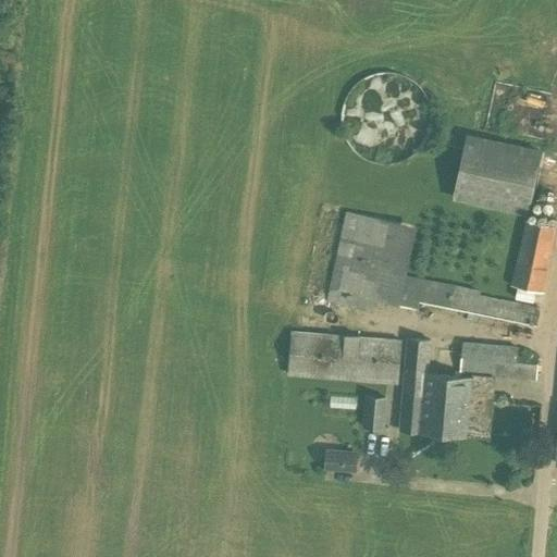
[(528,215),(542,149),(466,133),(452,199),(528,215)]
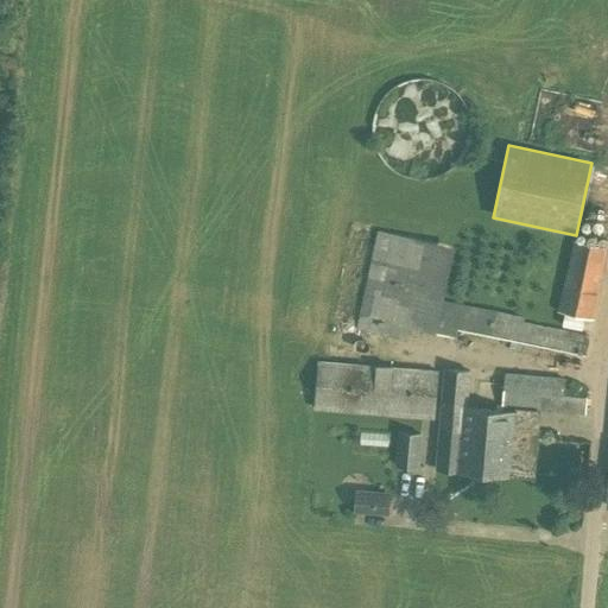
[(356,329),(407,340),(428,242),(378,230),(356,329)]
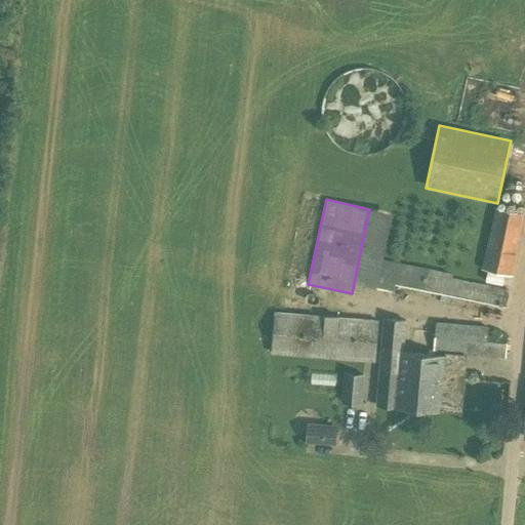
[(482,268),(515,272),(523,211),(491,207),(482,268)]
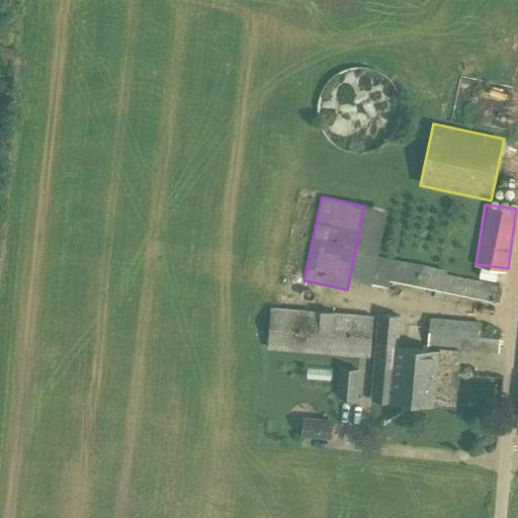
[(502,285),(501,285),(453,276),(454,270),(424,265),(394,259),(377,256),(373,276),(391,280),(499,303),(502,285)]
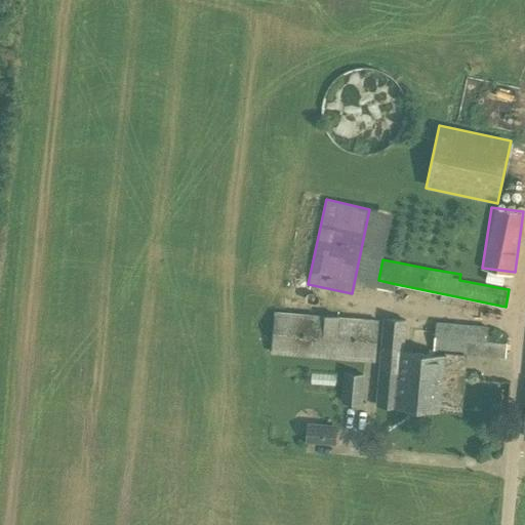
[(375,362),(379,320),(275,312),(271,354),(375,362)]
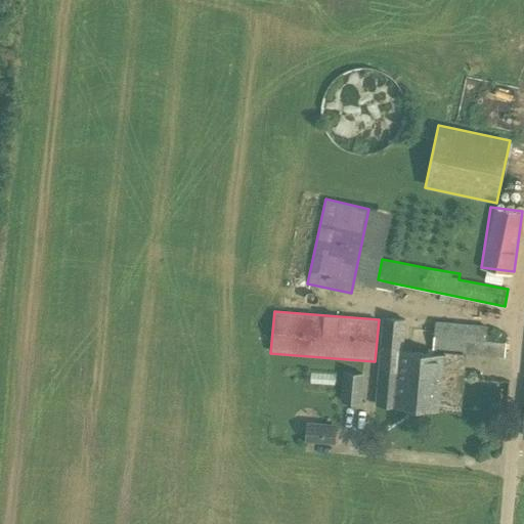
[(442,354),(403,350),(406,320),(383,318),(375,405),(439,411),(439,409),(461,411),(466,354),(505,357),(507,336),(486,334),(487,325),(435,320),(432,351),(442,352),(442,354)]
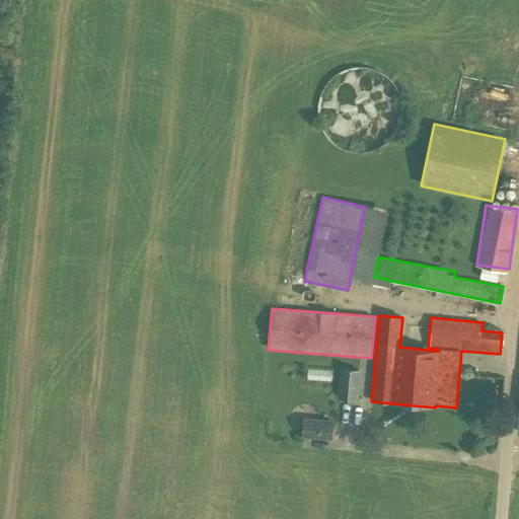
[(358,399),(361,370),(340,368),(338,397),(358,399)]
